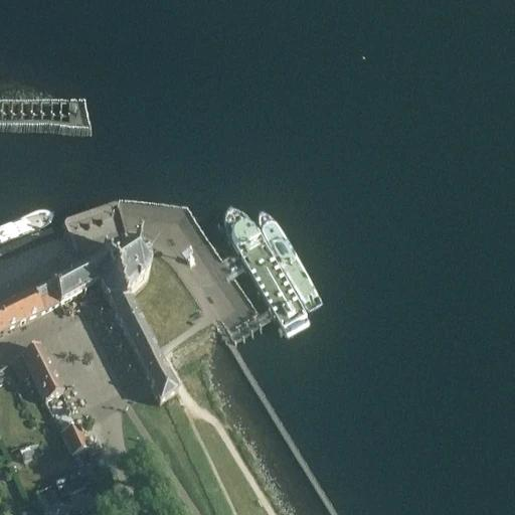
[(29,295),(40,316),(57,307),(88,292),(98,287),(138,370),(158,407),(174,399),(152,354),(126,303),(141,289),(144,286),(147,282),(148,276),(148,271),(148,267),(146,263),(144,260),(140,255),(137,254),(130,252),(120,253),(102,259),(88,266),(29,295)]
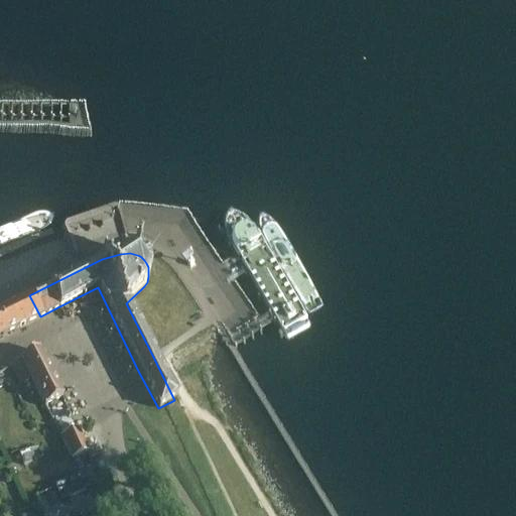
[(0,336),(40,316),(29,295),(0,310),(0,336)]
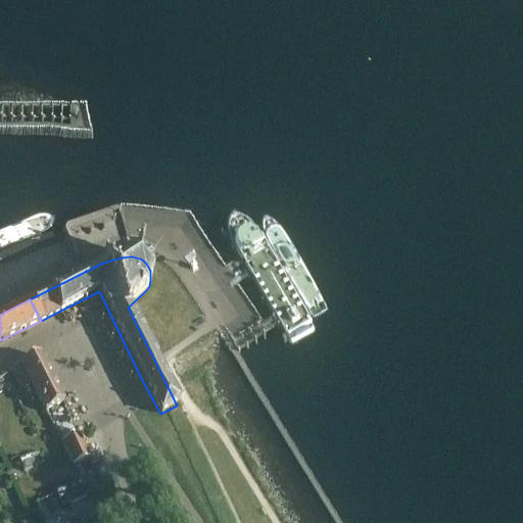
[(20,365),(29,381),(45,412),(62,402),(38,355),(20,365)]
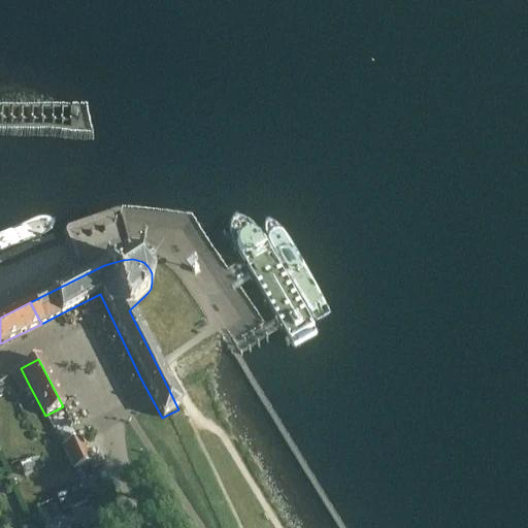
[(18,391),(29,385),(21,368),(9,375),(18,391)]
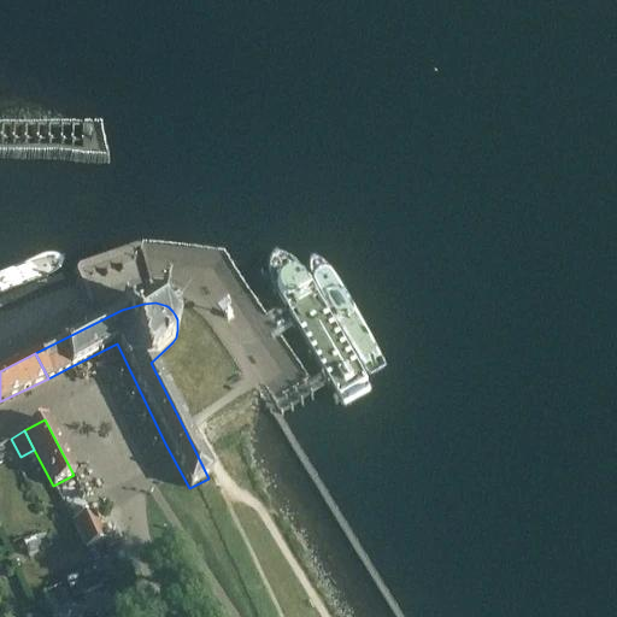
[(90,513),(70,523),(83,551),(104,541),(90,513)]
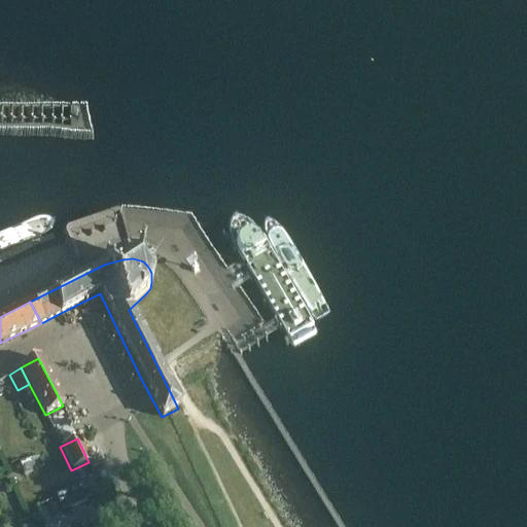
[(62,515),(99,496),(92,482),(55,499),(62,515)]
